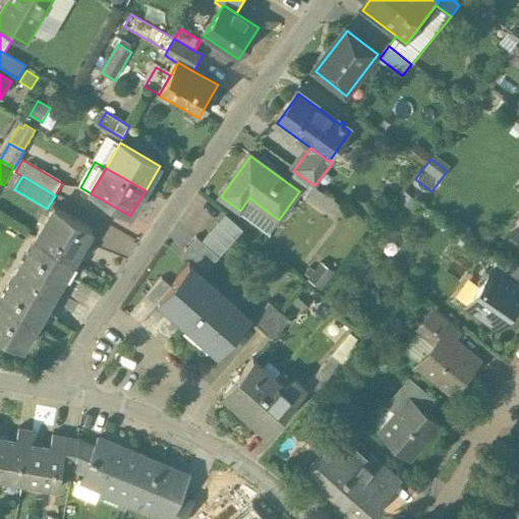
[(342,207),(312,185),(304,196),(307,199),(334,218),(342,207)]
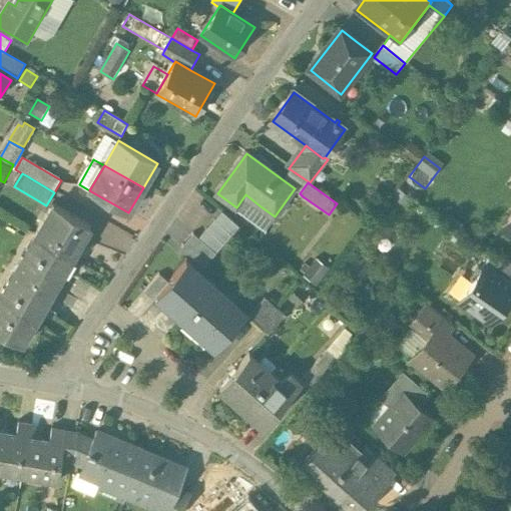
[(261,206),(245,194),(236,207),(251,218),(261,206)]
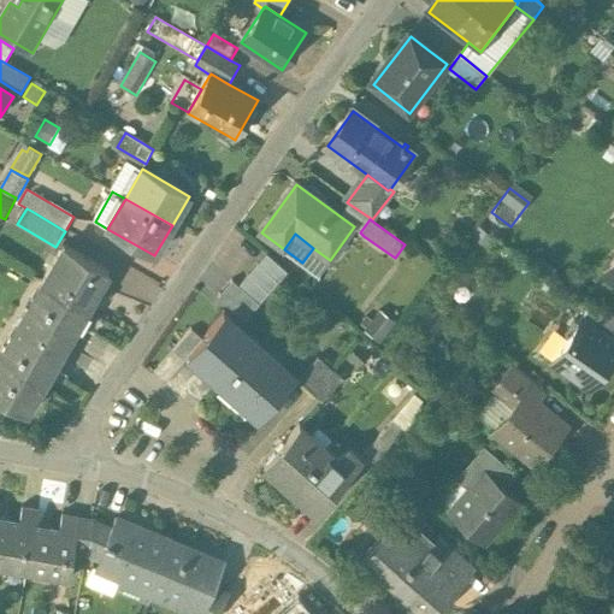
[(108,272),(64,247),(42,284),(87,310),(108,272)]
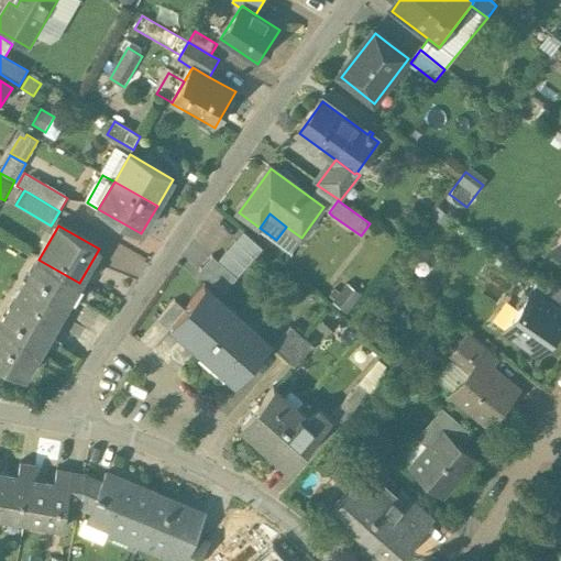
[(263,249),(244,232),(219,262),(238,278),(263,249)]
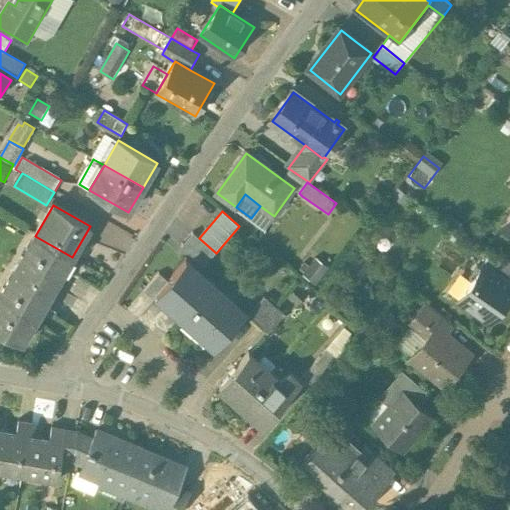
[(509,214),(501,228),(509,234),(509,214)]
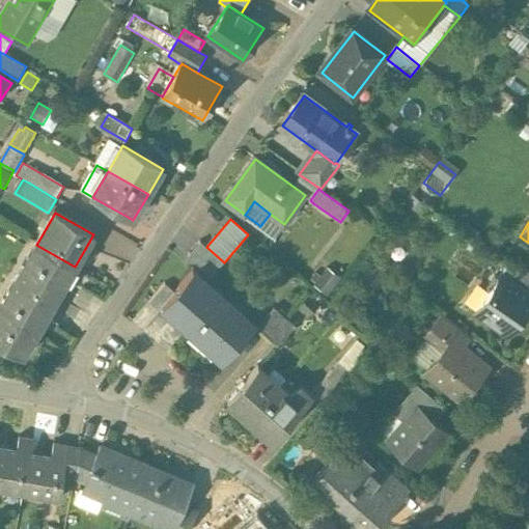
[(75,267),(36,245),(10,289),(49,311),(75,267)]
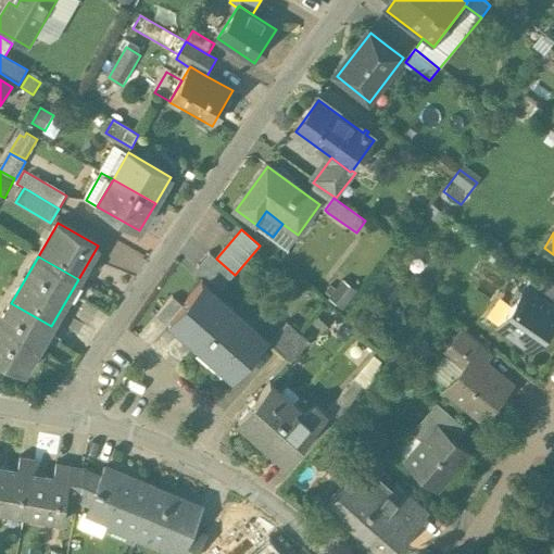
[(553,285),(537,273),(526,288),(552,305),(553,303),(553,285)]
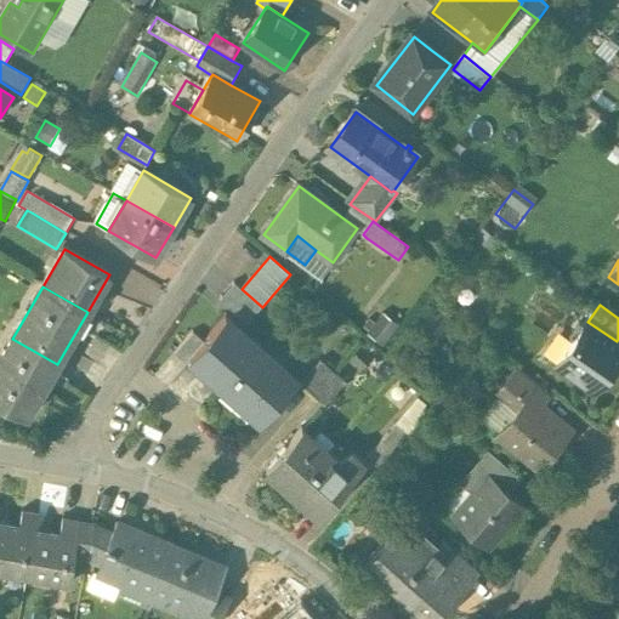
[(443,314),(421,328),(431,341),(431,342),(438,338),(453,328),(443,314)]
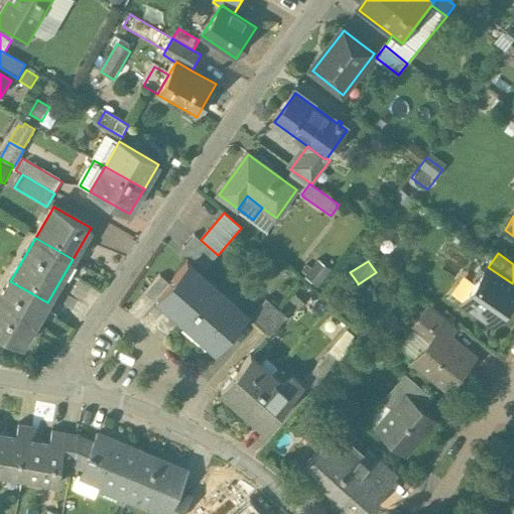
[(332,271),(319,262),(312,270),(308,266),(303,272),(308,276),(306,278),(318,287),(332,271)]
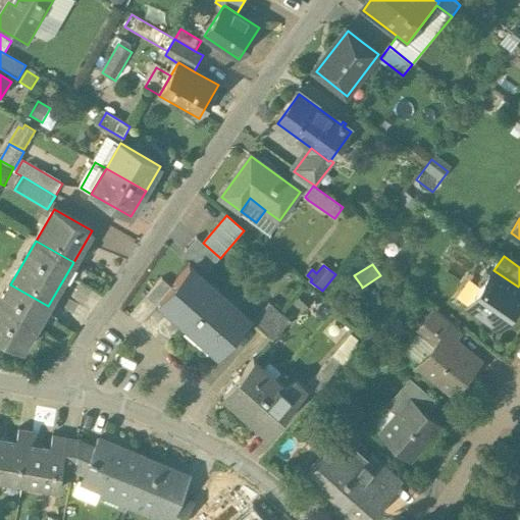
[(250,319),(190,266),(172,288),(160,301),(219,354),(250,319)]
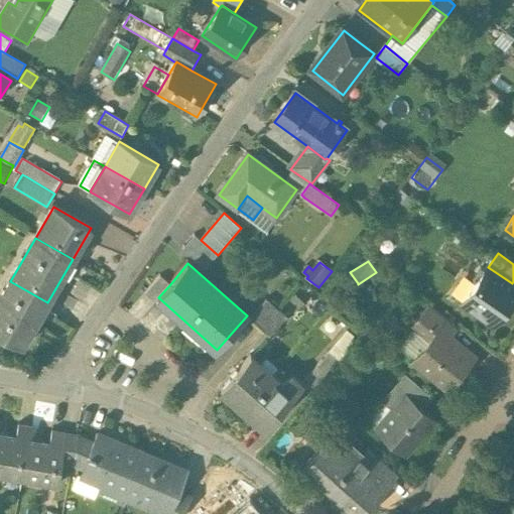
[(488,266),(485,270),(482,268),(475,278),(478,281),(464,302),(495,324),(513,296),(513,284),(512,283),(488,267),(488,266)]
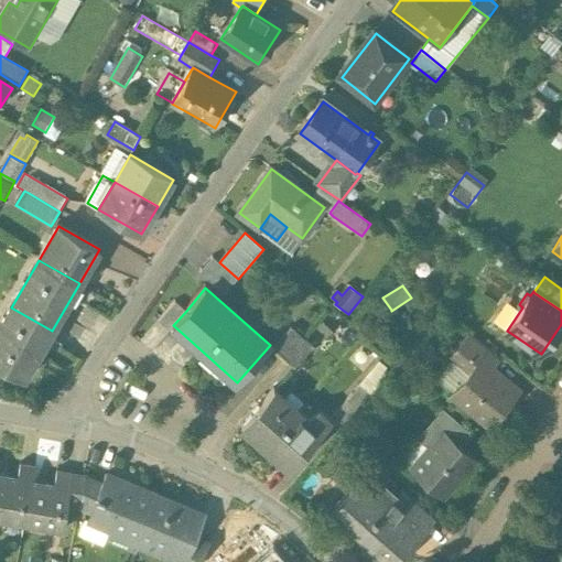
[(176,302),(159,321),(169,330),(173,325),(186,311),(176,302)]
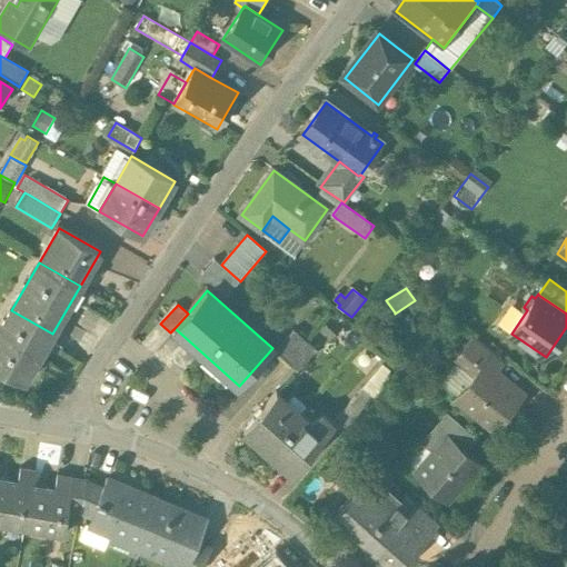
[(52,334),(11,310),(0,329),(0,367),(25,381),(52,334)]
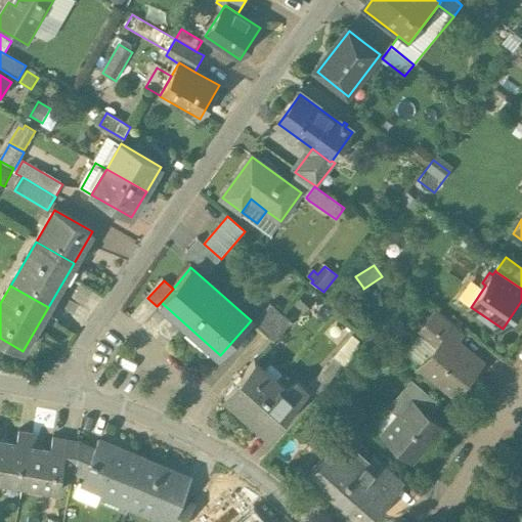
[(272,304),(254,323),(264,333),(281,313),(272,304)]
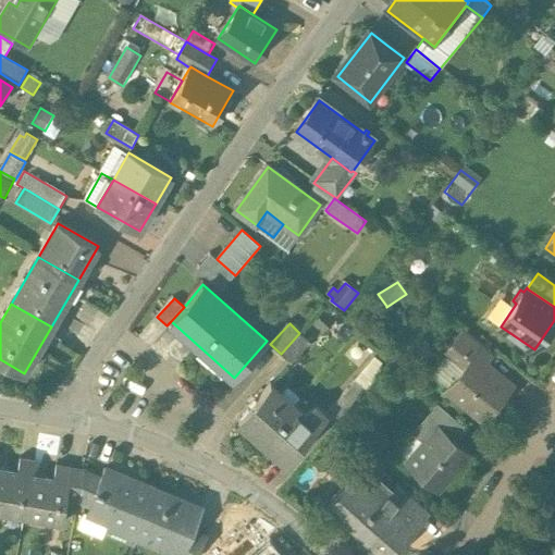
[(466,329),(447,350),(467,367),(473,358),(484,367),(495,353),(466,329)]
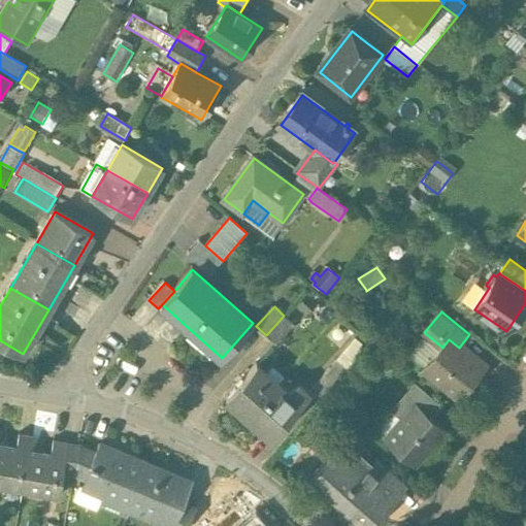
[(294,324),(284,316),(266,335),(276,344),(294,324)]
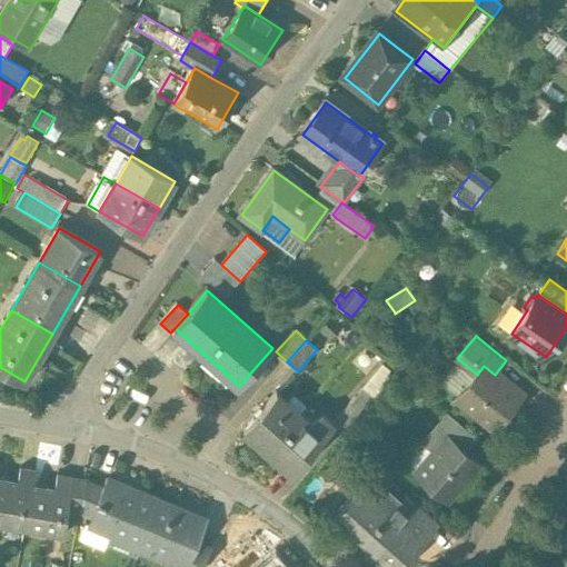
[(477,375),(458,397),(471,407),(496,427),(521,396),(495,375),(484,366),(477,375)]
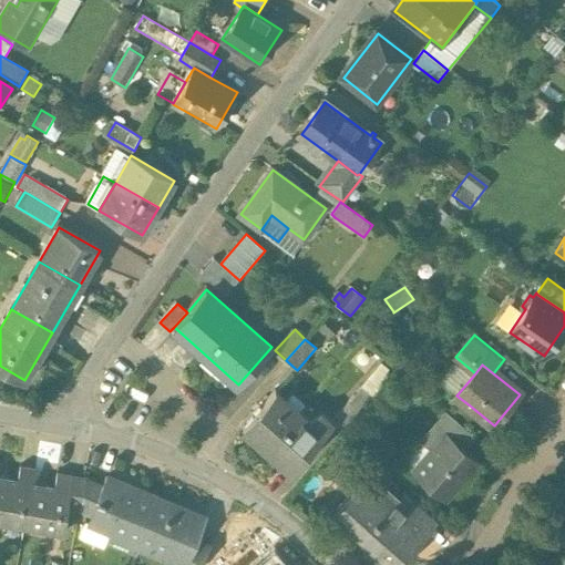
[(383,366),(363,388),(375,398),(394,375),(383,366)]
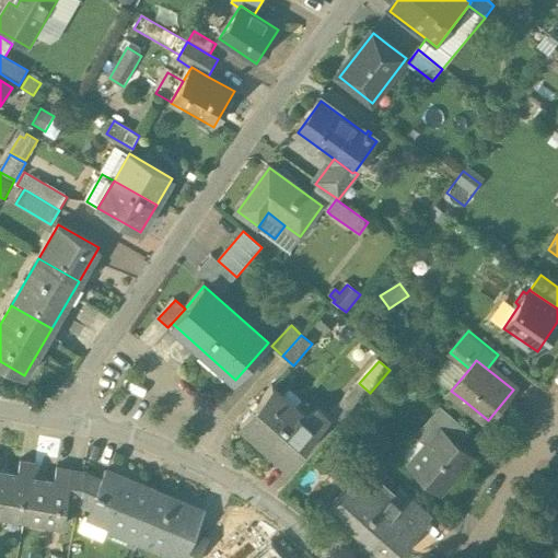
[(370,393),(359,383),(333,414),(344,422),(370,393)]
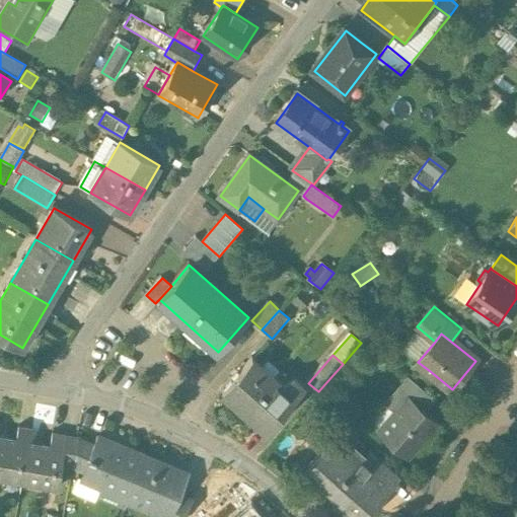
[(253,358),(222,393),(244,413),(275,377),(253,358)]
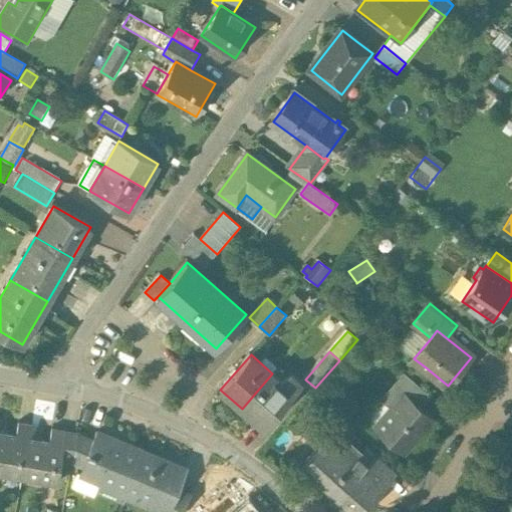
[(432,397),(405,372),(404,373),(408,376),(399,388),(415,403),(425,392),(431,398),(432,397)]
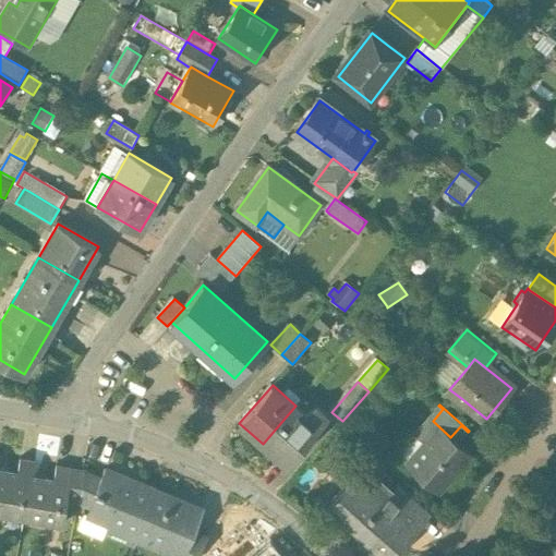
[(307,415),(295,406),(263,444),(287,464),(328,418),(318,409),(307,415)]
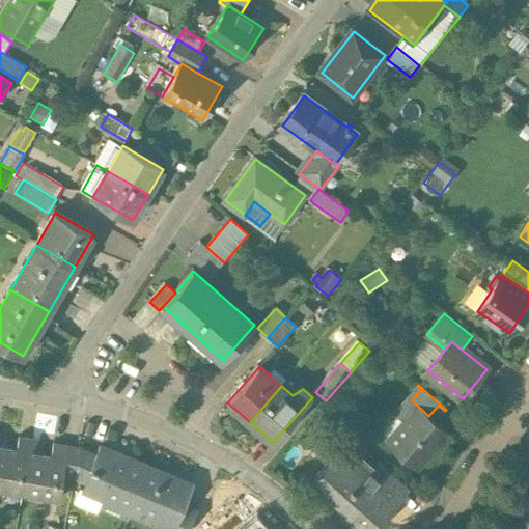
[(428,416),(412,400),(398,415),(394,412),(393,413),(405,422),(388,441),(418,468),(449,434),(428,416)]
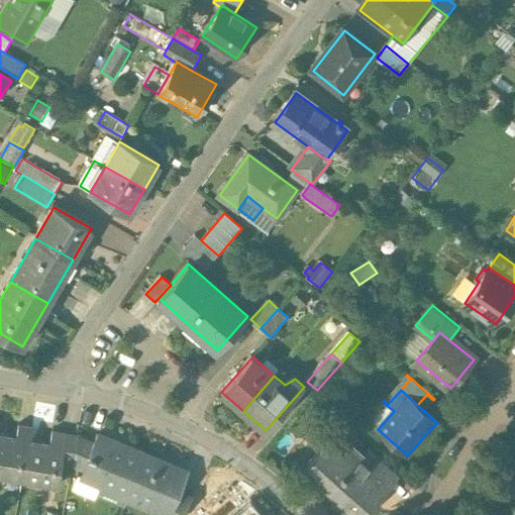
[(16,439),(0,436),(0,476),(8,478),(9,473),(25,475),(26,466),(31,442),(33,428),(19,425),(16,439)]
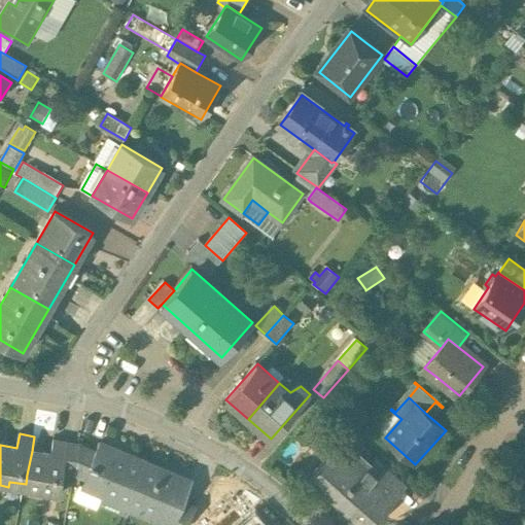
[(81,445),(54,441),(50,454),(48,468),(65,471),(76,474),(81,445)]
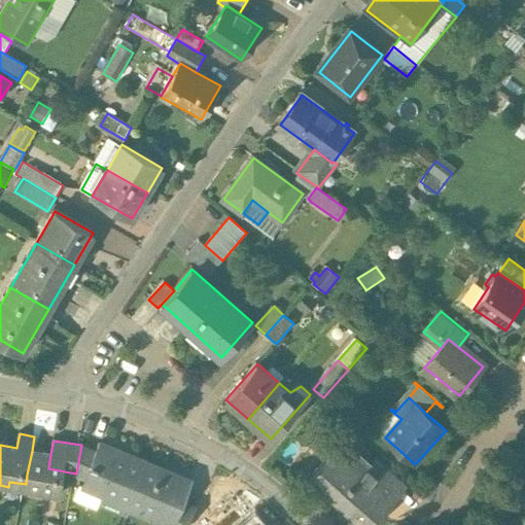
[(146,462),(100,444),(97,452),(92,465),(95,466),(90,479),(86,487),(106,495),(107,495),(109,491),(131,500),(146,462)]
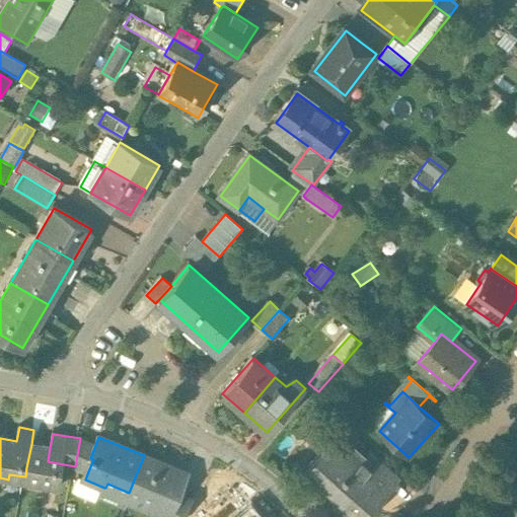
[(95,445),(80,438),(75,466),(88,471),(93,459),(90,458),(95,445)]
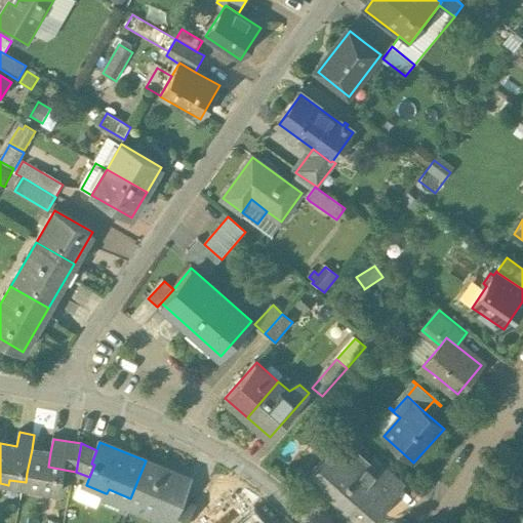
[(50,452),(32,449),(27,473),(26,482),(25,488),(41,491),(42,486),(59,489),(58,494),(59,494),(65,470),(48,467),(50,452)]
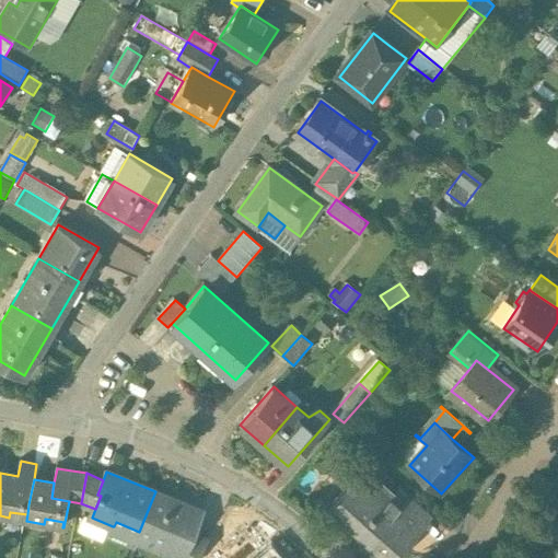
[(378,485),(364,499),(350,486),(333,506),(365,535),(363,536),(385,555),(392,548),(394,551),(398,553),(403,549),(403,545),(407,541),(408,543),(432,515),(413,498),(404,508),(395,499),(378,485)]
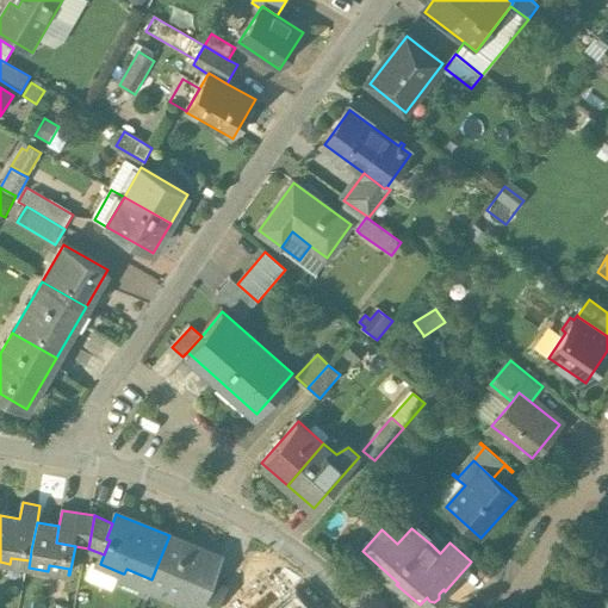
[(223,558),(169,535),(152,579),(192,596),(190,605),(196,607),(203,607),(213,582),(223,558)]
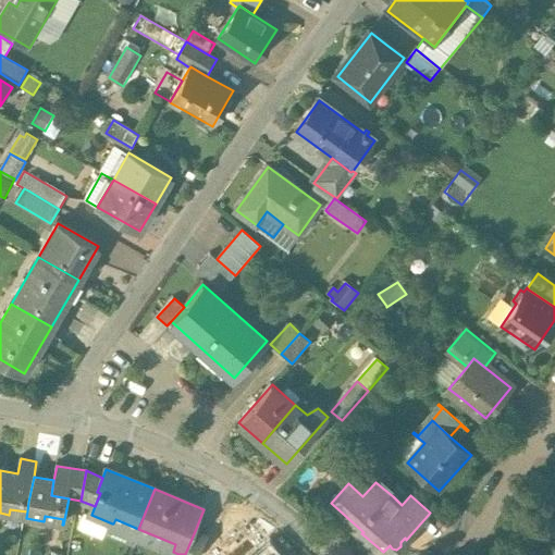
[(138,529),(115,519),(113,523),(112,523),(108,535),(132,544),(138,529)]
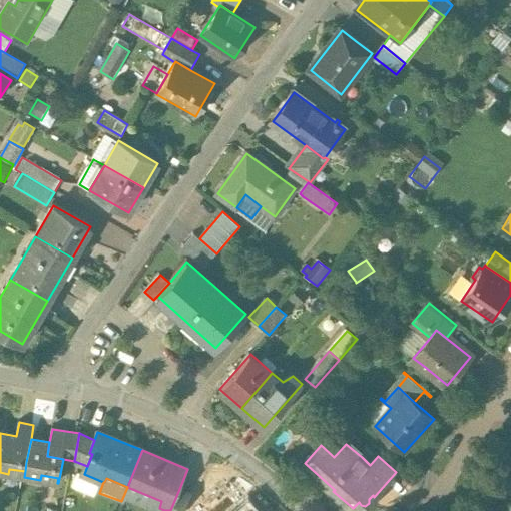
[(182,510),(192,494),(179,489),(170,510),(182,510)]
